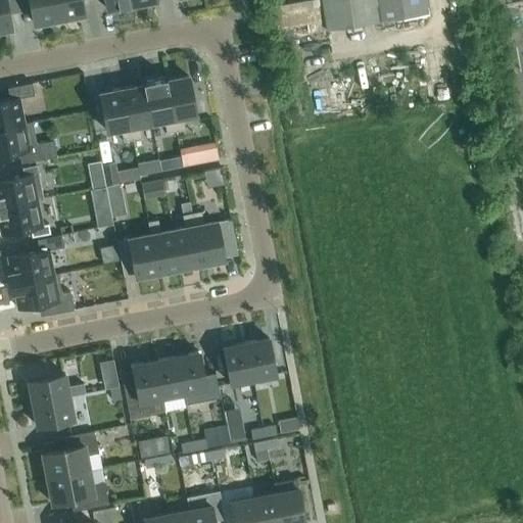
[(0,0),(0,30),(10,28),(4,0),(0,0)]
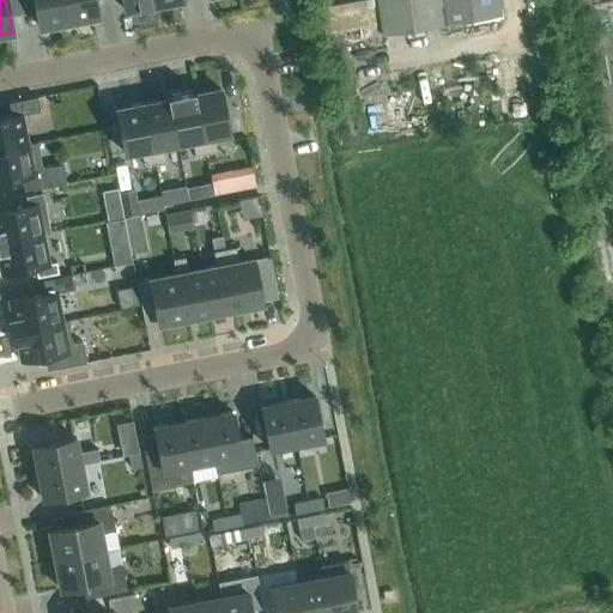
[(35,0),(41,28),(68,22),(64,0),(35,0)]
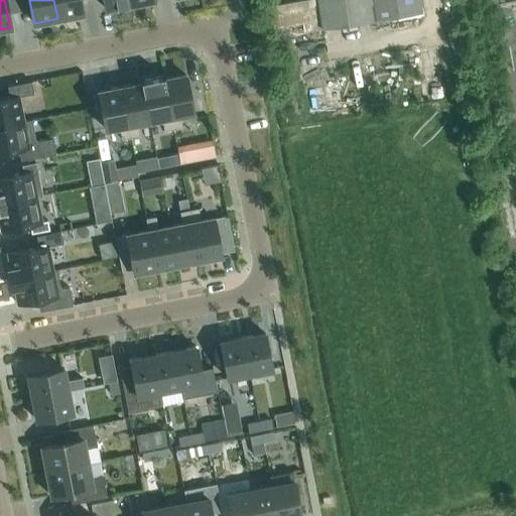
[(53,0),(57,18),(82,13),(79,0),(53,0)]
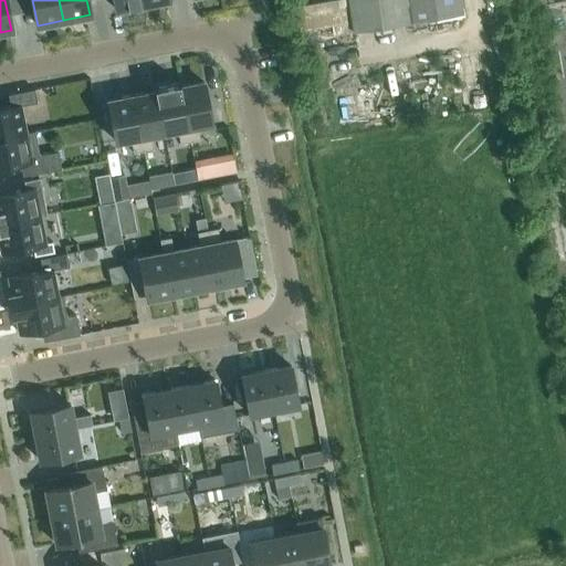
[(140,0),(114,0),(116,10),(143,4),(140,0)]
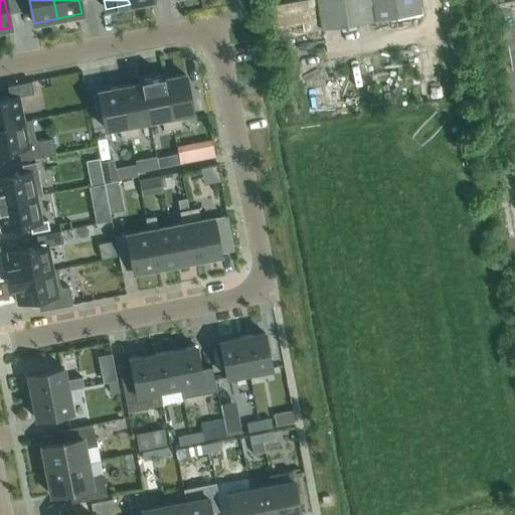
[(307,0),(303,0),(267,6),(271,28),(300,23),(301,32),(319,29),(315,4),(309,5),(307,0)]
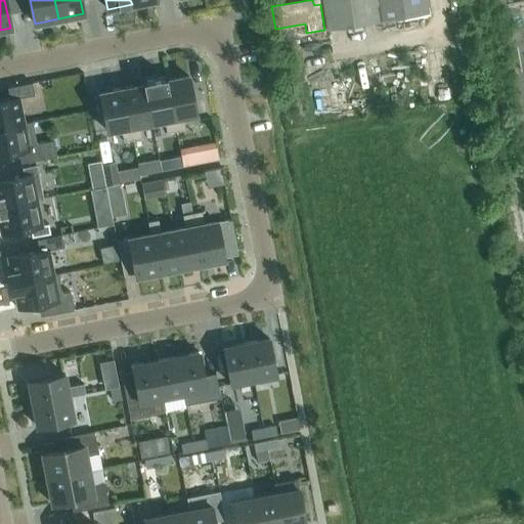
[(320,0),(325,30),(429,12),(427,0),(320,0)]
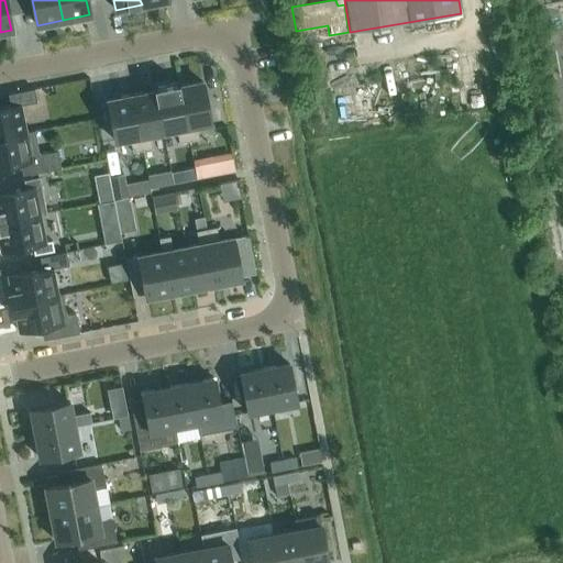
[(178,86),(189,141),(199,139),(196,125),(210,122),(202,81),(179,86),(178,86)]
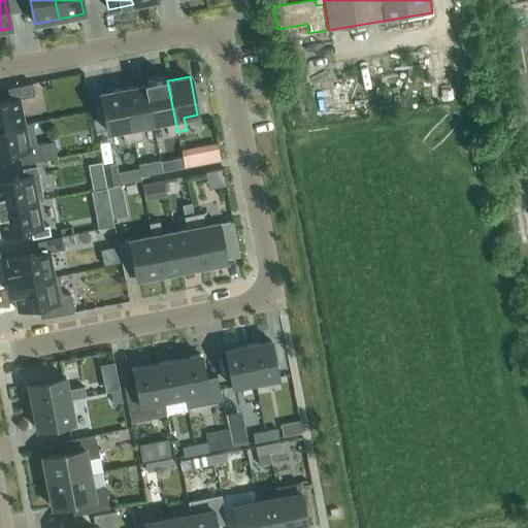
[(167,80),(168,80),(167,77),(143,83),(144,86),(145,85),(153,124),(165,121),(168,134),(177,132),(167,80)]
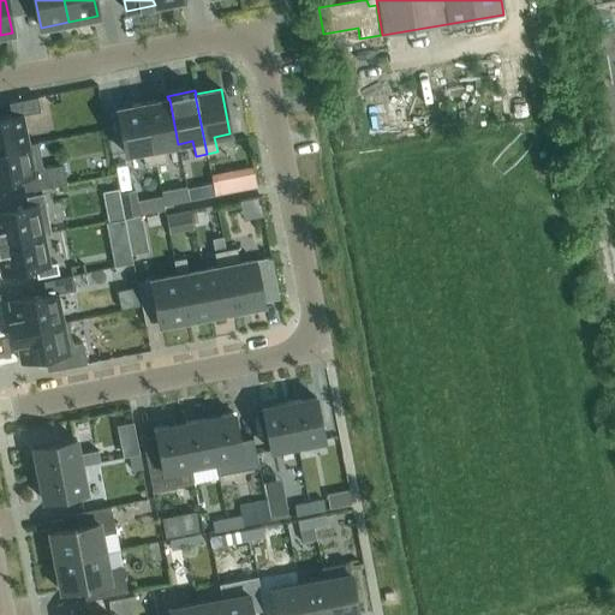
[(0,150),(37,143),(37,142),(28,144),(23,114),(40,111),(37,97),(9,102),(11,117),(0,118),(0,150)]
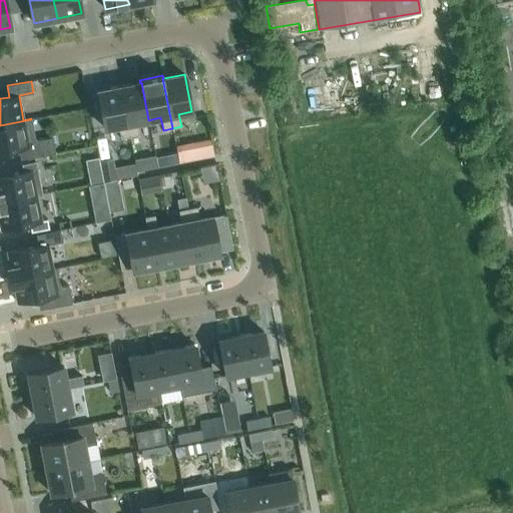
[(136,122),(148,120),(141,82),(140,83),(120,87),(129,136),(139,135),(136,122)]
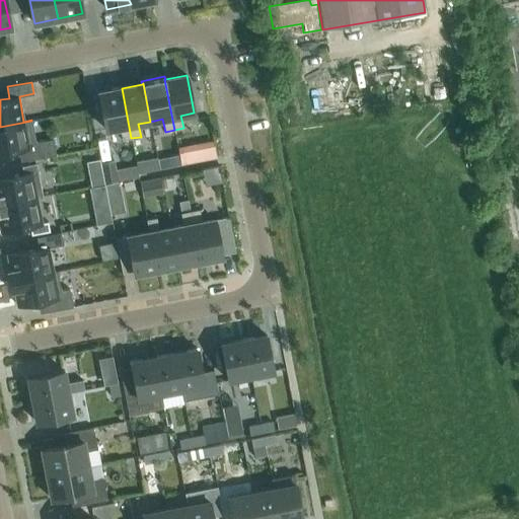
[(131,138),(122,88),(99,92),(106,130),(120,128),(122,140),(131,138)]
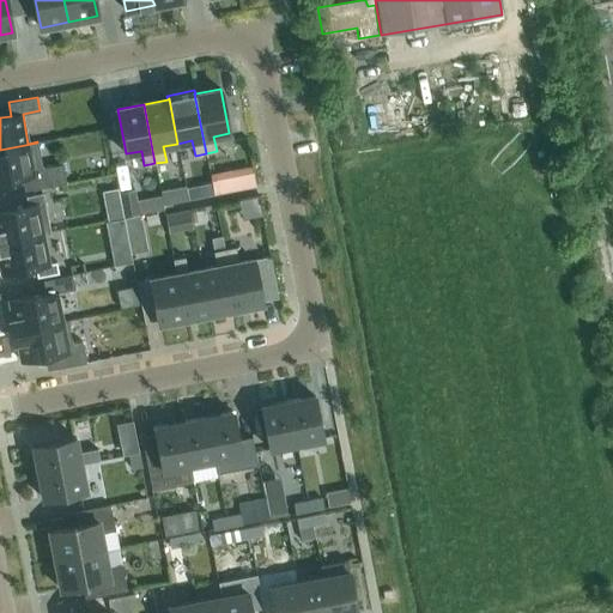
[(37,143),(0,150),(0,181),(30,176),(32,189),(66,183),(62,164),(42,168),(37,143)]
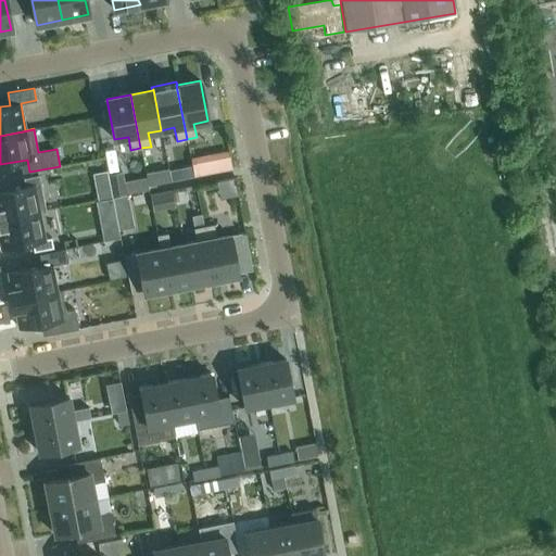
[(198,175),(206,174),(203,160),(194,162),(198,175)]
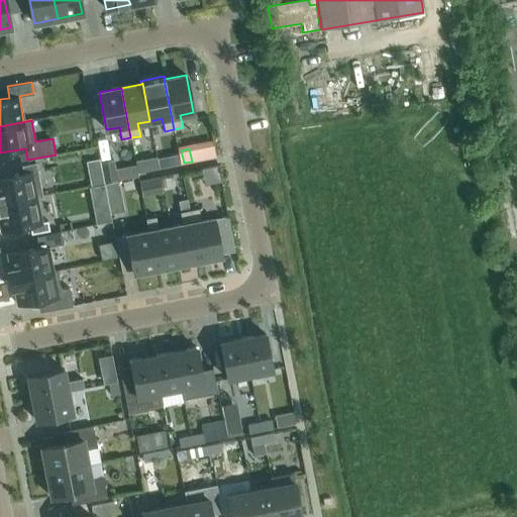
[(100,163),(104,183),(117,181),(113,160),(100,163)]
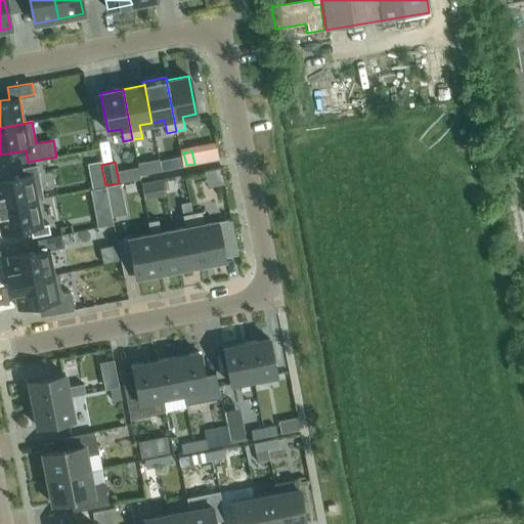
[(0,207),(43,199),(36,165),(22,168),(24,175),(0,179),(0,207)]
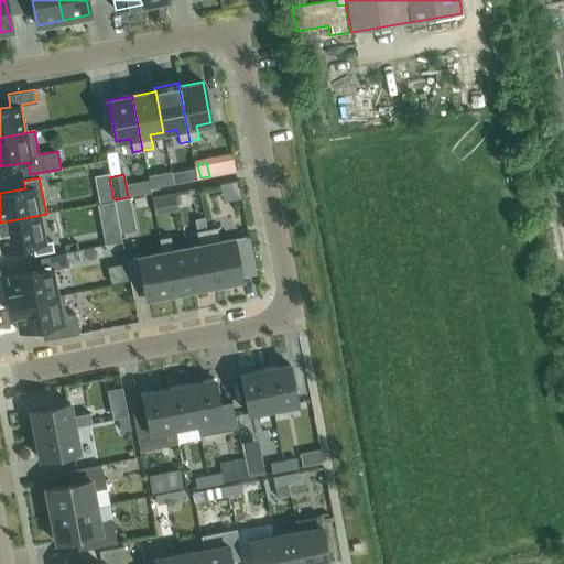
[(177,206),(174,193),(163,195),(165,208),(177,206)]
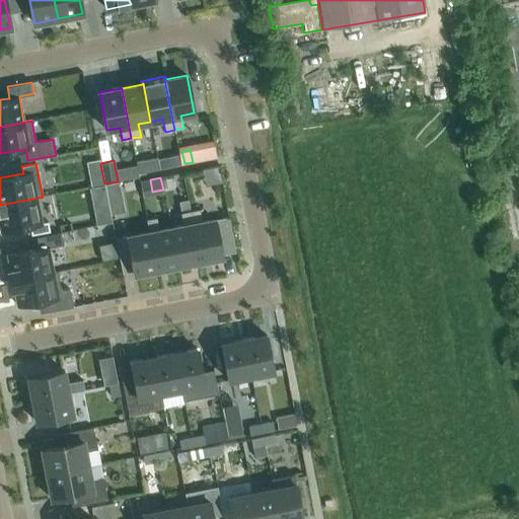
[(104,183),(107,198),(122,195),(119,181),(118,181),(104,183)]
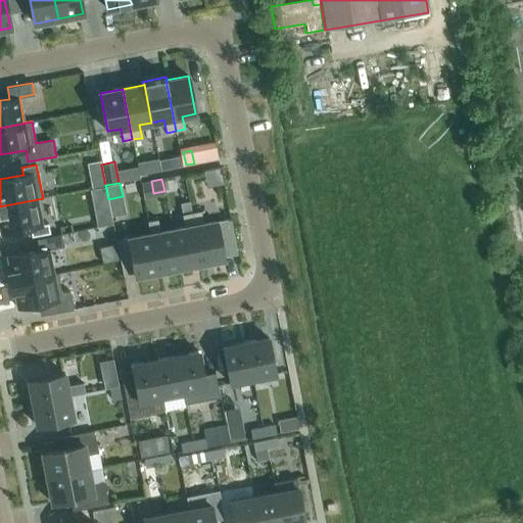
[(43,199),(43,198),(0,206),(0,231),(0,234),(42,225),(37,200),(43,199)]
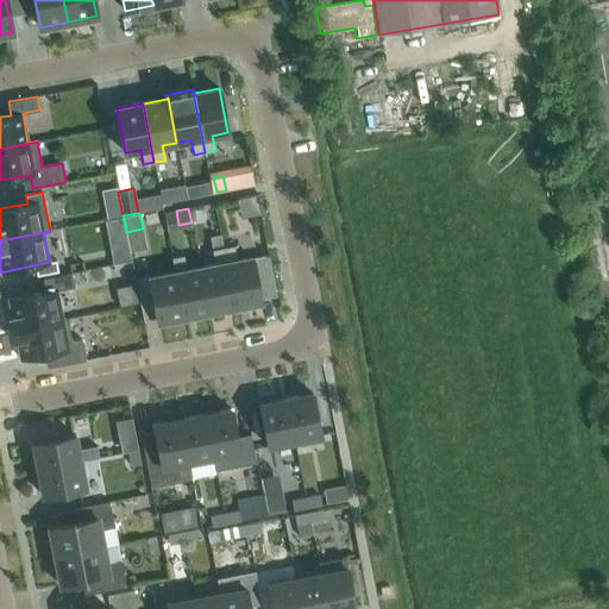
[(108,240),(113,264),(131,261),(126,237),(108,240)]
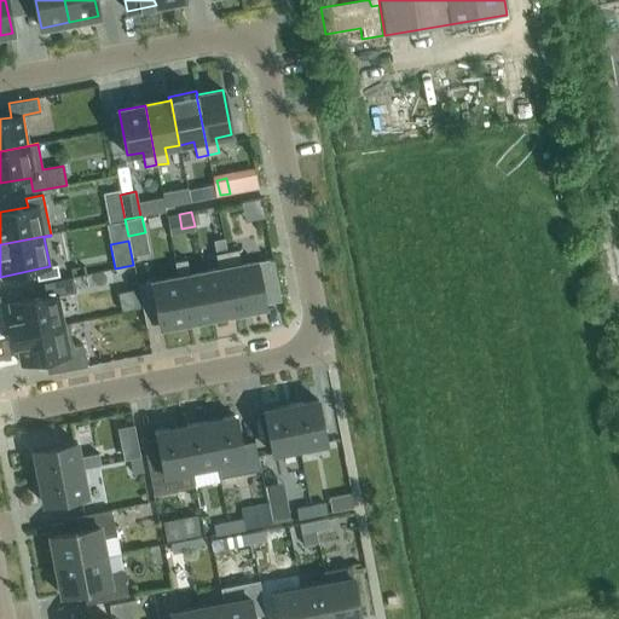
[(238,249),(226,252),(238,312),(265,306),(265,304),(281,300),(272,259),(256,262),(256,261),(241,265),(238,249)]
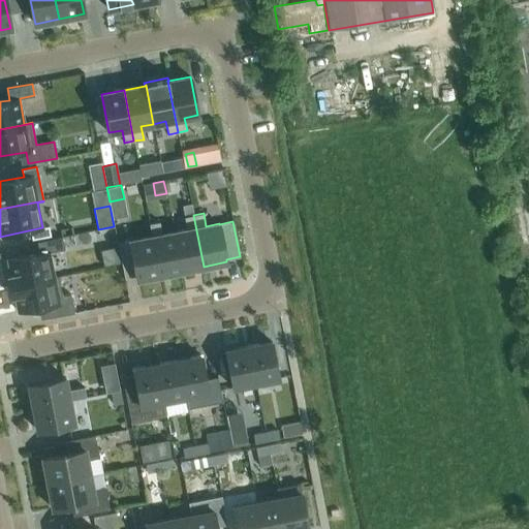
[(187,229),(175,231),(182,271),(204,267),(193,215),(184,217),(187,229)]
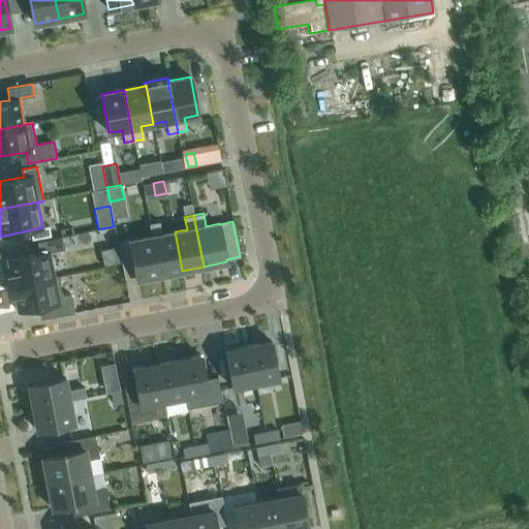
[(158,222),(149,223),(151,237),(152,237),(160,275),(182,271),(175,231),(161,235),(158,222)]
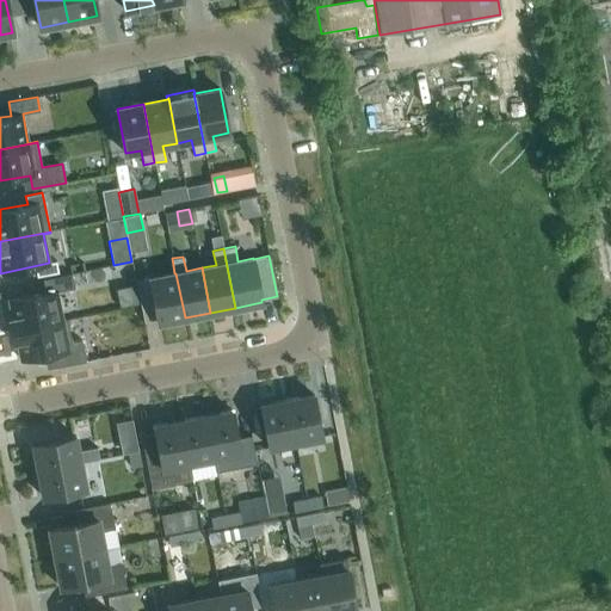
[(8,301),(12,318),(10,319),(12,331),(62,320),(57,291),(74,288),(72,273),(43,279),(45,292),(8,301)]
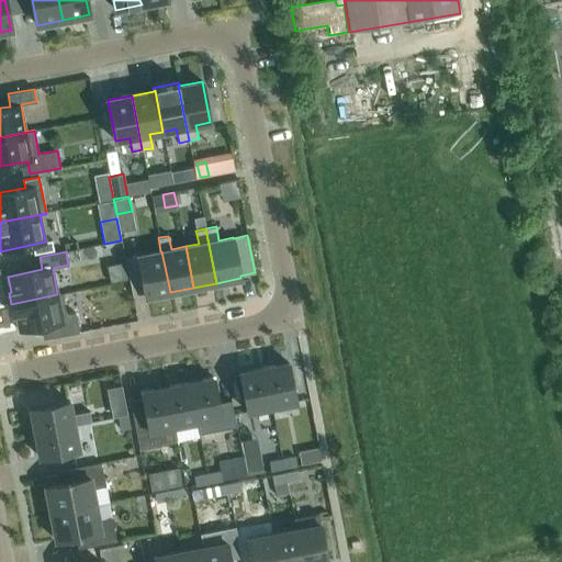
[(160,251),(125,258),(132,295),(145,292),(146,296),(170,292),(161,251),(160,251)]
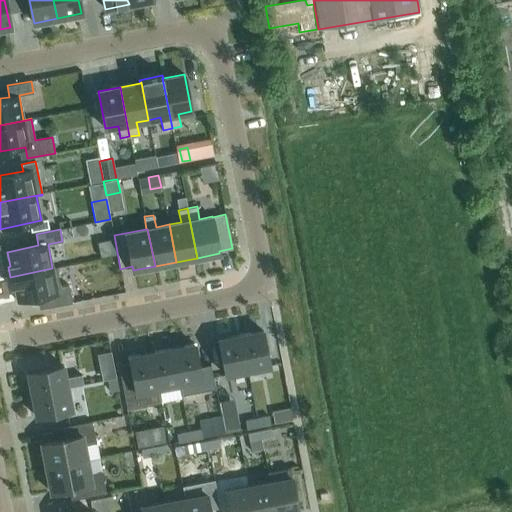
[(10,277),(12,287),(14,287),(17,301),(45,296),(48,307),(72,302),(68,286),(60,287),(56,268),(52,268),(10,277)]
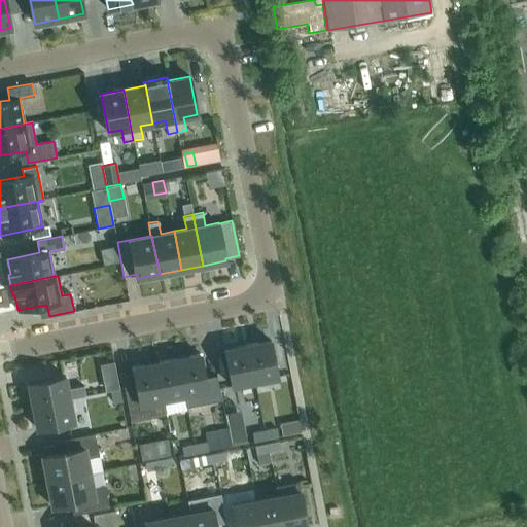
[(270,340),(247,345),(254,381),(278,377),(270,340)]
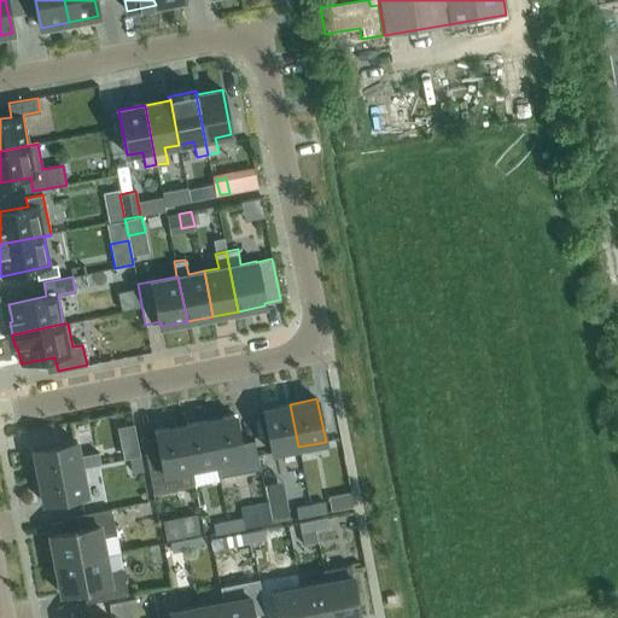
[(272,453),(298,447),(290,404),(263,409),(272,453)]
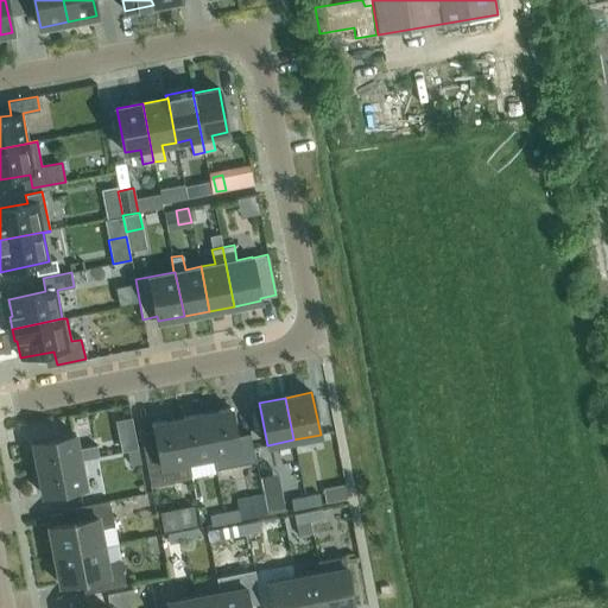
[(204,413),(213,456),(239,451),(230,409),(204,413)]
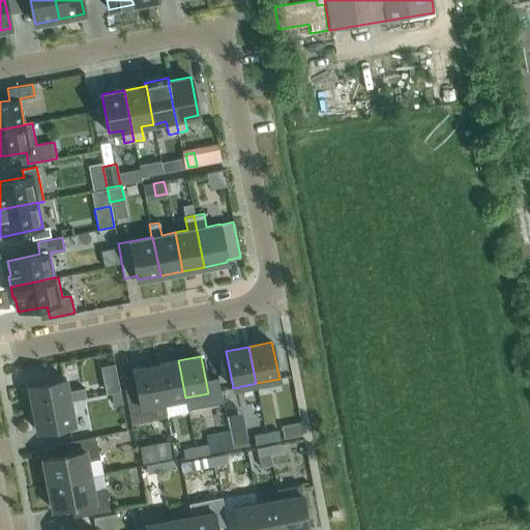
[(156,364),(163,402),(185,398),(178,360),(156,364)]
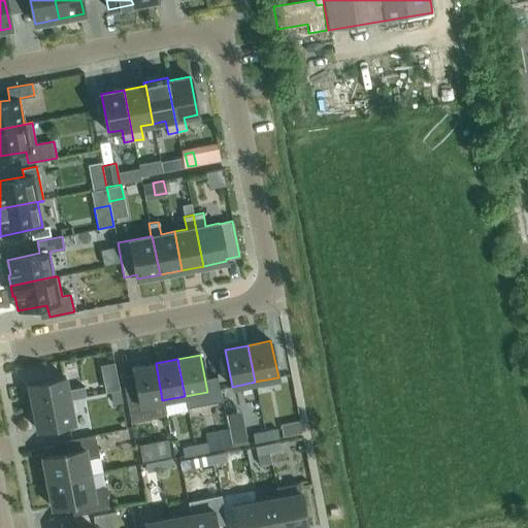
[(162,400),(156,363),(133,368),(140,404),(162,400)]
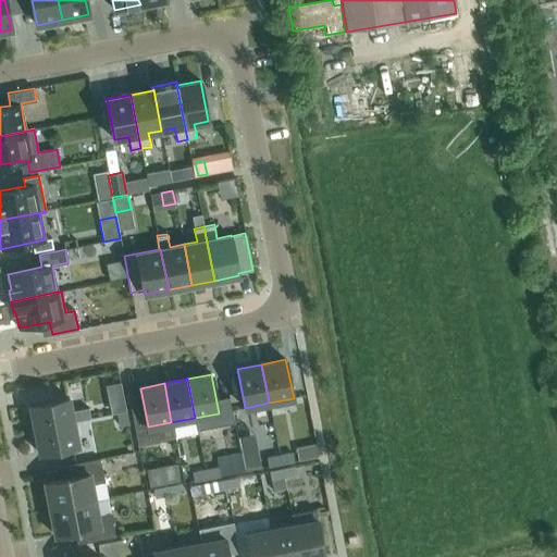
[(73,421),(90,418),(88,407),(71,410),(69,397),(29,405),(34,429),(73,421)]
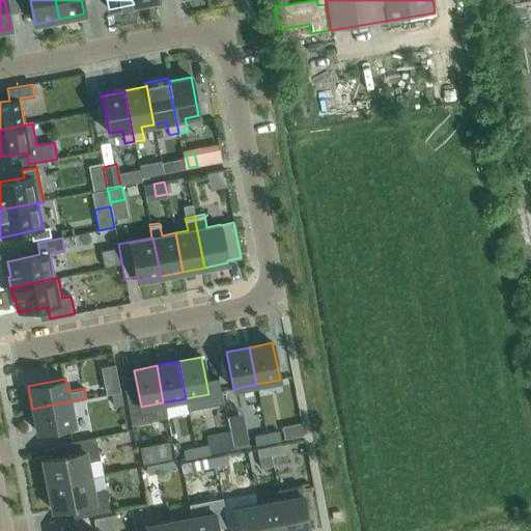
[(122,404),(120,392),(112,393),(114,406),(122,404)]
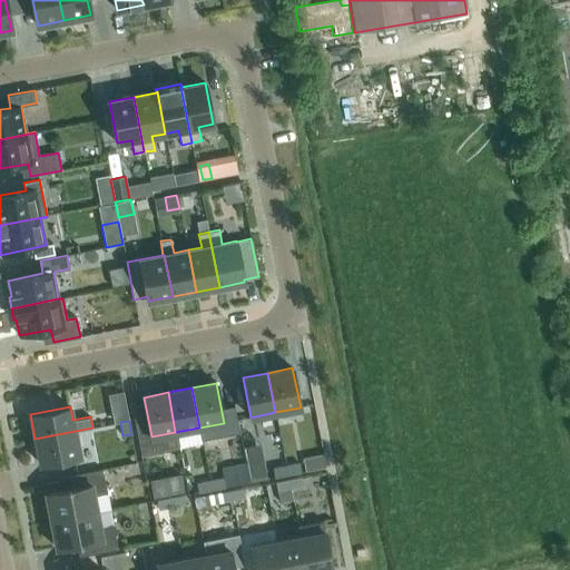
[(75,431),(35,439),(40,463),(80,455),(75,431)]
